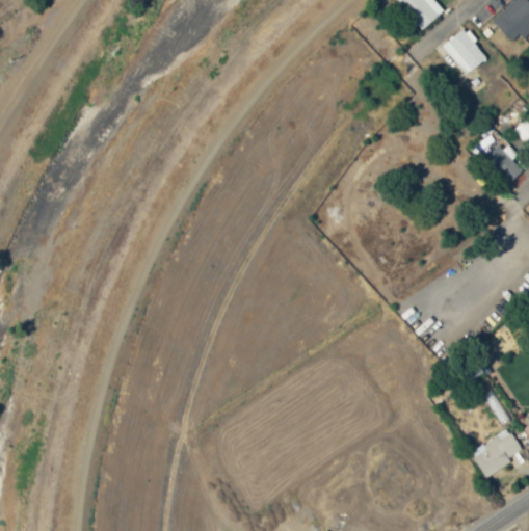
[(402,0),(423,28),(446,11),(437,0),(402,0)]
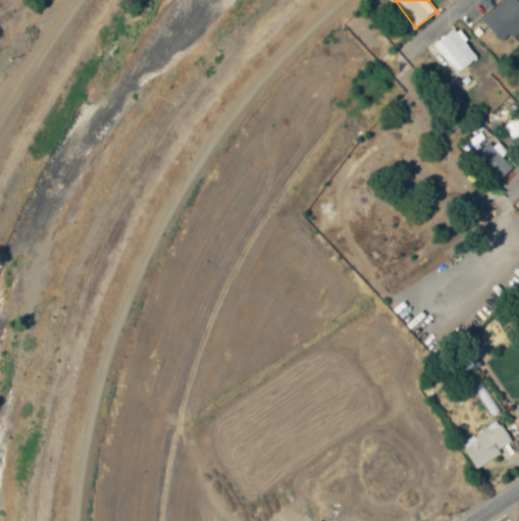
[(504,40),(518,25),(518,0),(505,0),(484,19),(504,40)]
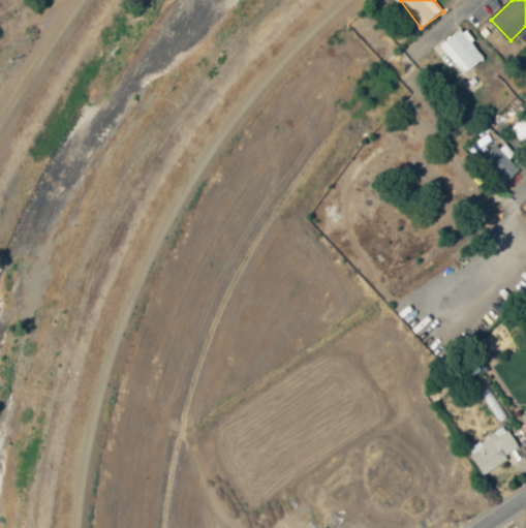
[(441,45),(467,73),(488,55),(462,27),(441,45)]
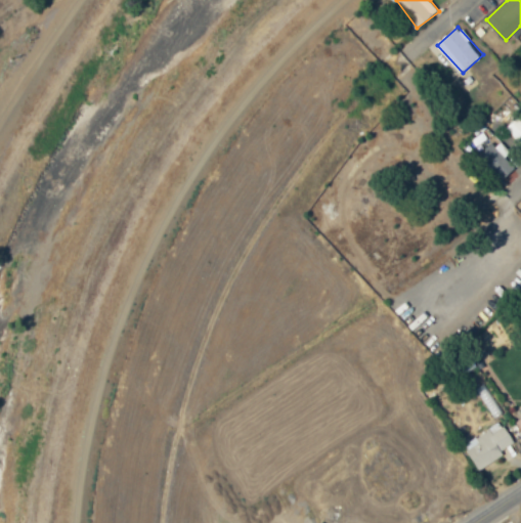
[(520,116),(508,127),(520,141),(520,116)]
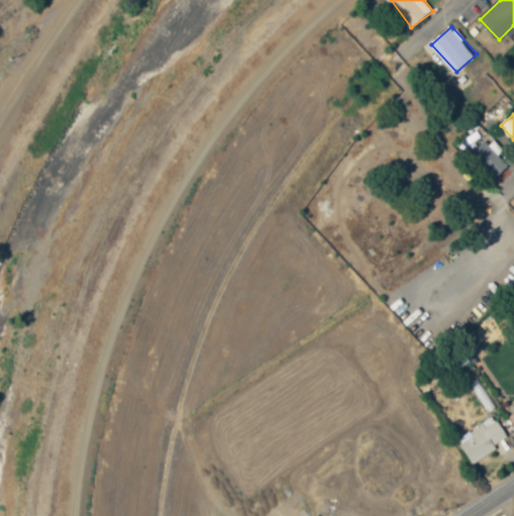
[(472,150),(491,176),(510,160),(491,135),(472,150)]
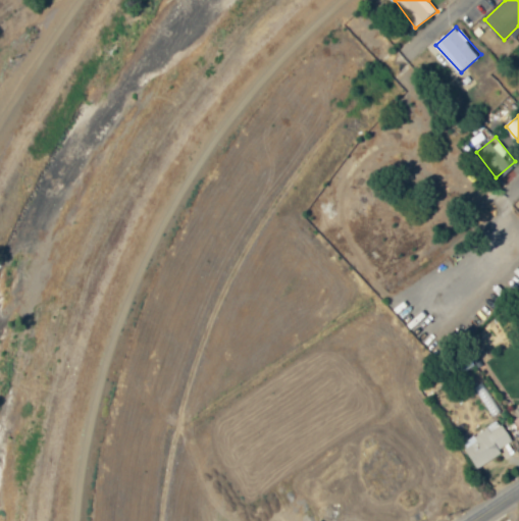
[(475,468),(501,453),(498,449),(511,440),(501,424),(489,430),(486,426),(459,444),(475,468)]
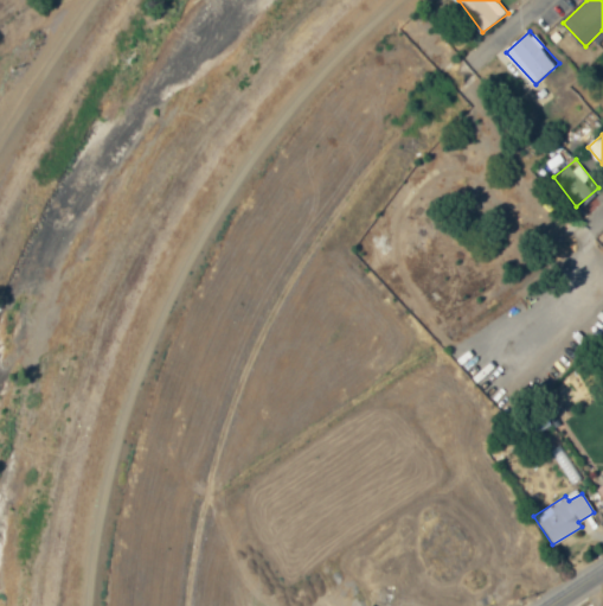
All buildings are outlined.
